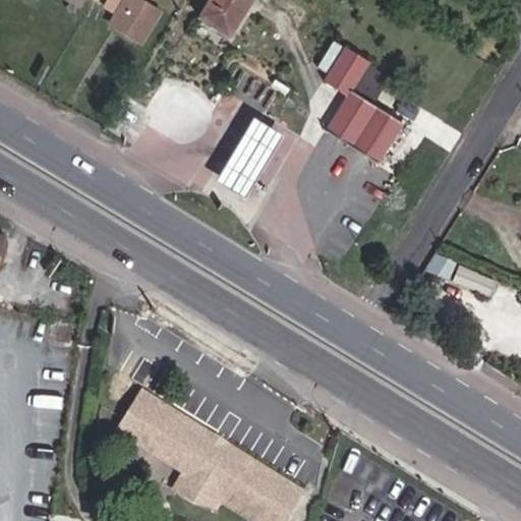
[(106,0),(106,2),(119,11),(125,0),(106,0)]
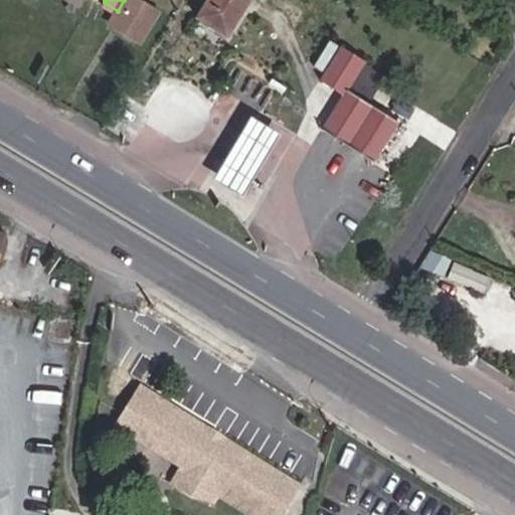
[(163,10),(146,0),(124,0),(118,11),(116,15),(134,26),(129,33),(144,43),(163,10)]
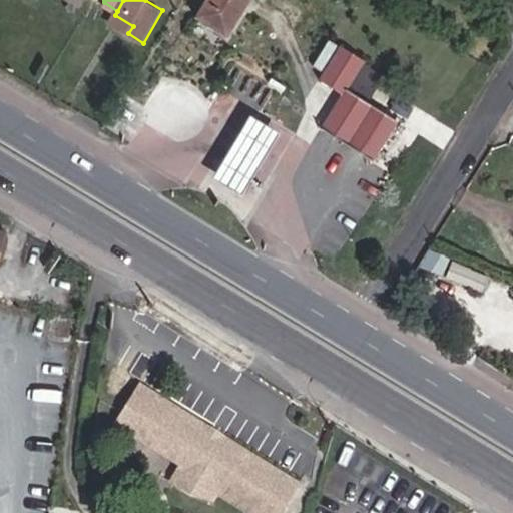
[(208,0),(200,13),(228,31),(246,0),(208,0)]
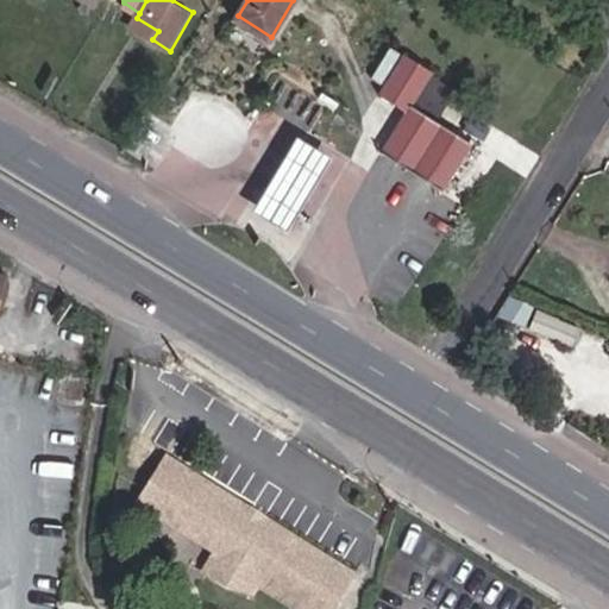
[(137,18),(131,25),(152,39),(158,31),(137,18)]
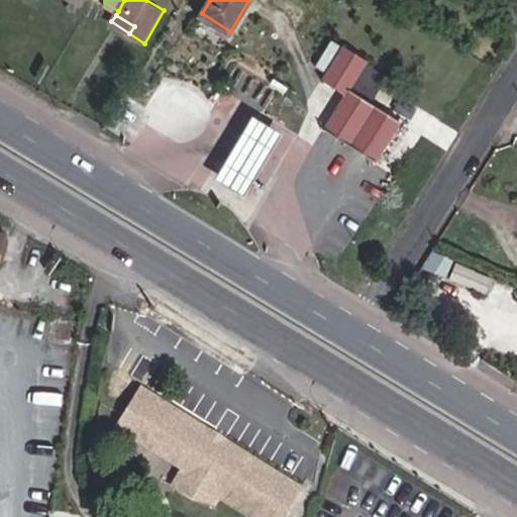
[(375,162),(400,122),(368,102),(348,90),(365,65),(367,61),(342,44),(320,80),(342,95),(322,129),(375,162)]
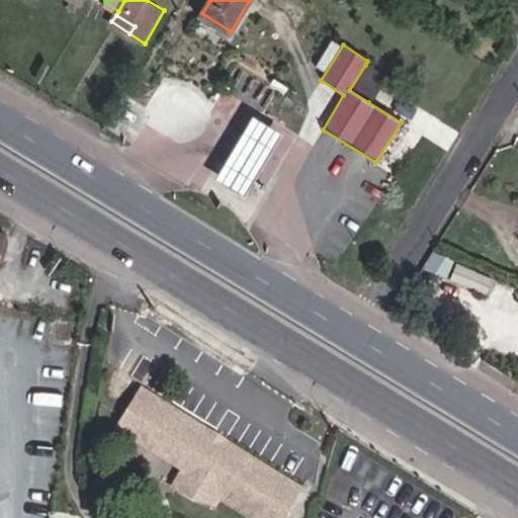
[(368,102),(384,77),(365,65),(349,90),(368,102)]
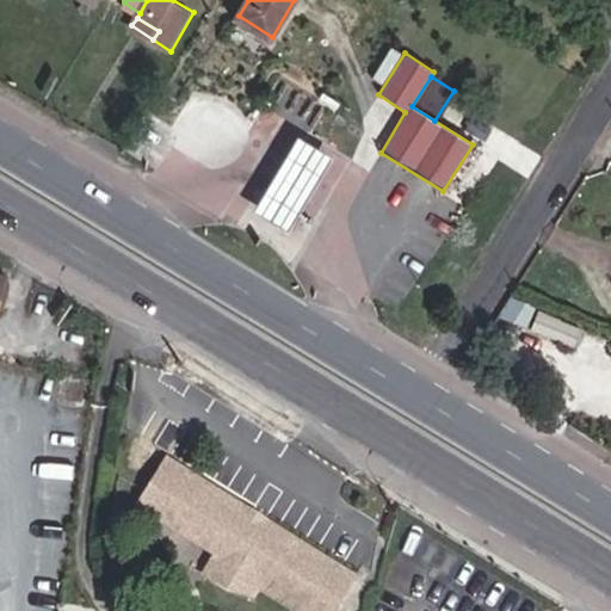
[(238,148),(242,135),(239,121),(230,110),(217,103),(203,104),(190,111),(184,123),(183,139),(189,152),(201,161),(213,164),(228,159),(238,148)]
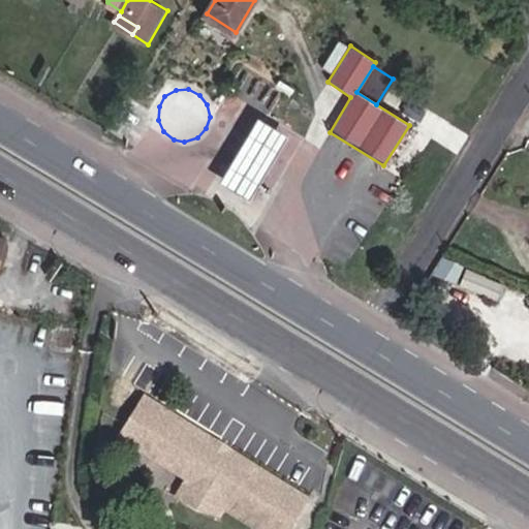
[(248,203),(288,136),(256,118),(216,184),(248,203)]
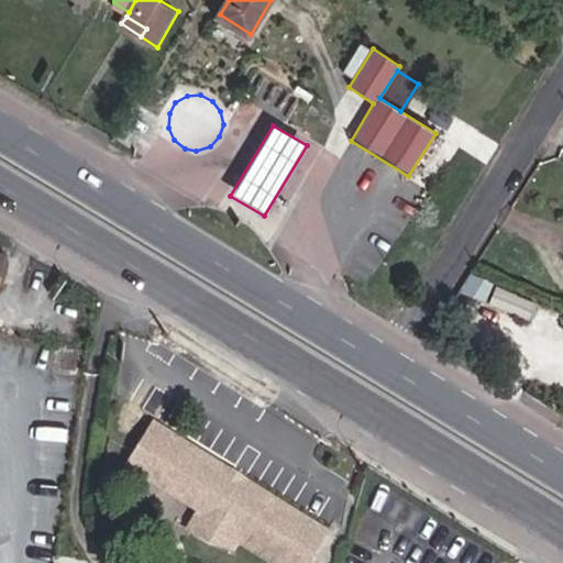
[(527,320),(534,302),(495,287),(488,305),(527,320)]
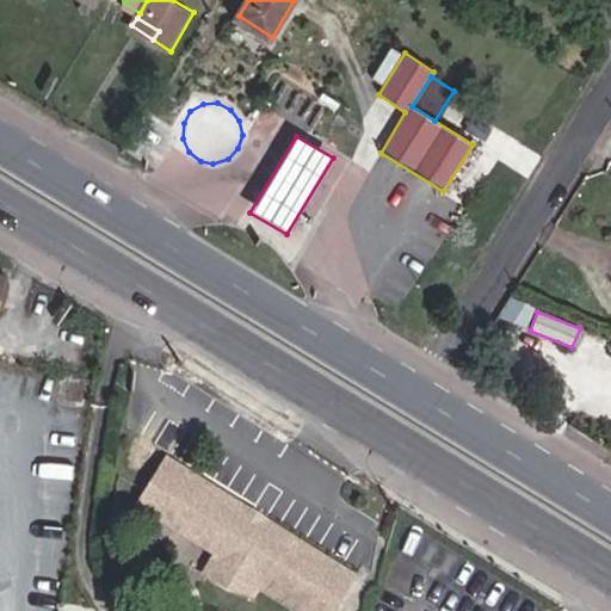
[(290,610),(333,610),(352,581),(260,524),(255,530),(239,519),(242,513),(165,464),(137,508),(215,557),(203,578),(251,600),(257,590),(290,610)]
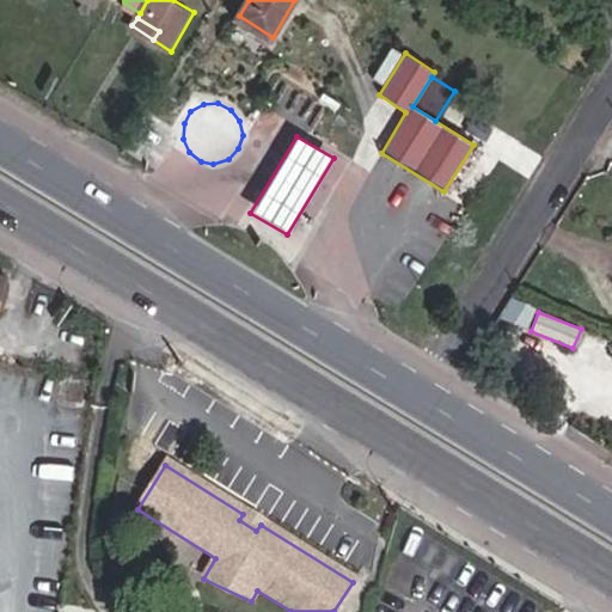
[(256,531),(261,525),(243,514),(239,520),(256,531)]
